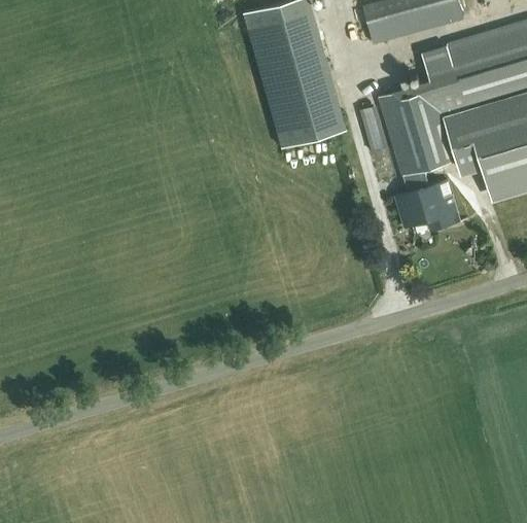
[(281,150),(346,132),(308,0),(295,0),(243,15),(281,150)]
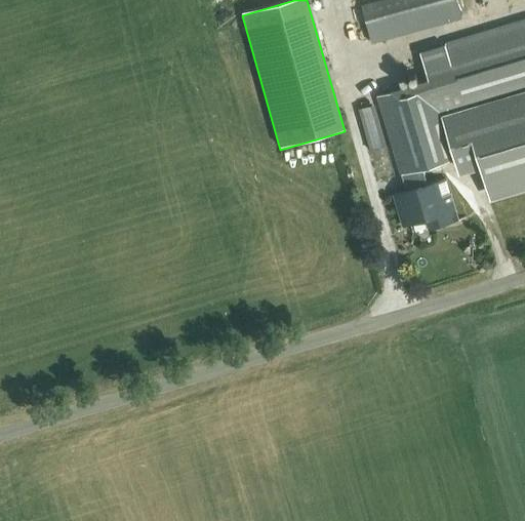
[(372,44),(460,19),(454,0),(397,0),(362,9),(372,44)]
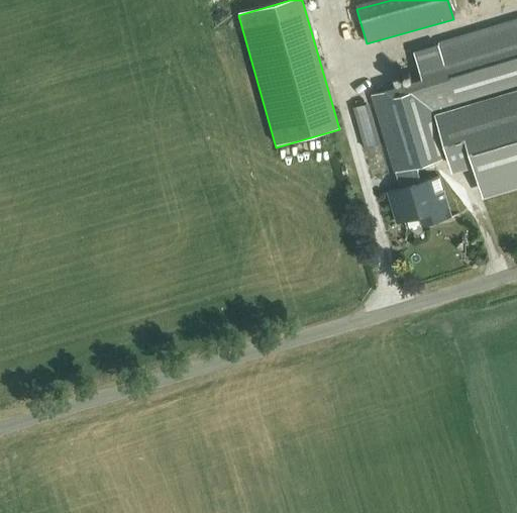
[(482,201),(516,190),(516,25),(440,48),(445,66),(420,74),(423,82),(372,98),(395,175),(400,191),(388,194),(397,225),(419,218),(422,228),(450,220),(442,194),(434,197),(429,182),(420,185),(416,169),(447,159),(451,175),(473,169),(482,201)]
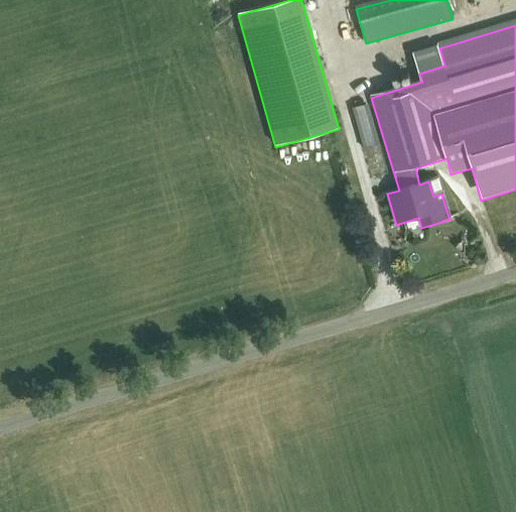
[(368,103),(354,107),(365,147),(379,144),(368,103)]
